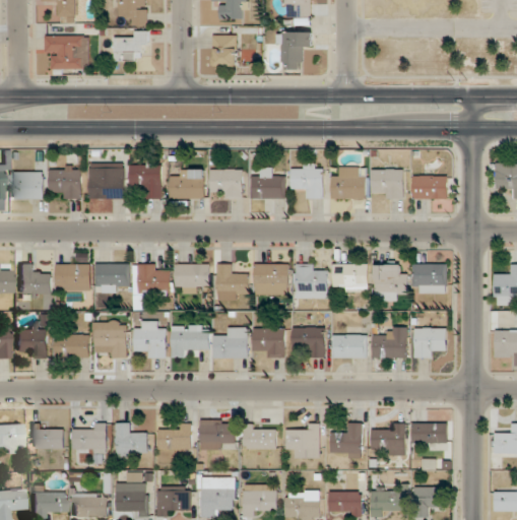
[(145,0),(116,0),(117,14),(126,14),(126,25),(145,25),(145,0)]
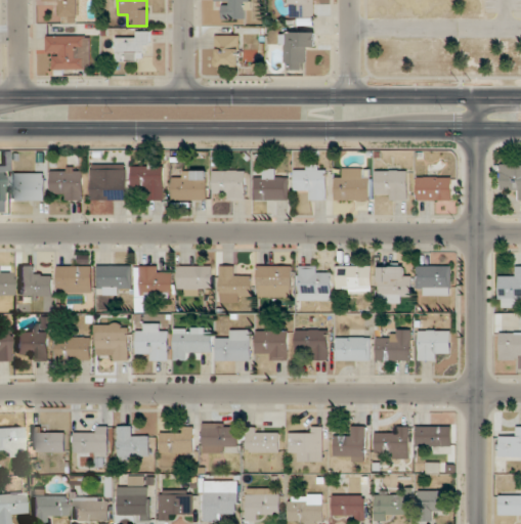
[(219,0),(219,18),(246,18),(246,0),(219,0)]
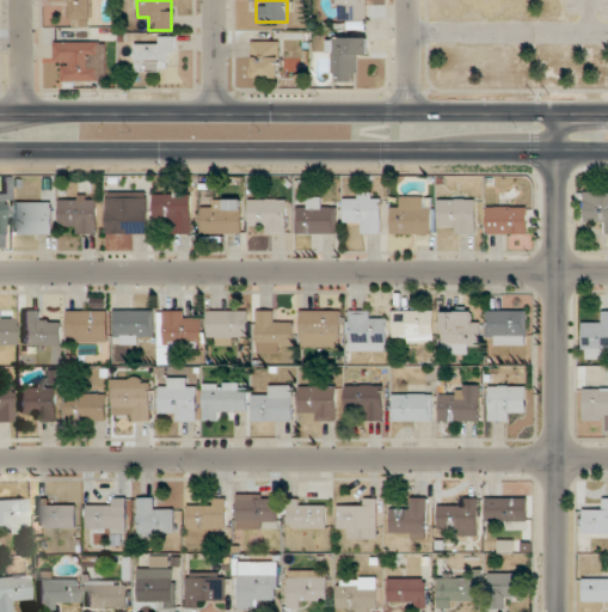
[(364,22),(363,0),(336,0),(336,22),(364,22)]
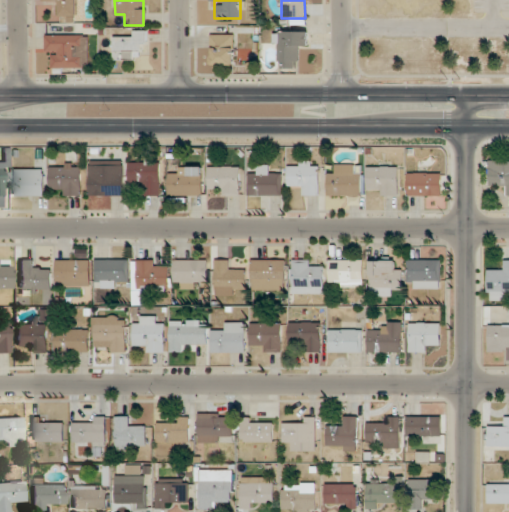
[(144,31),(123,31),(123,39),(111,39),(111,60),(135,60),(135,51),(144,51),(144,31)]
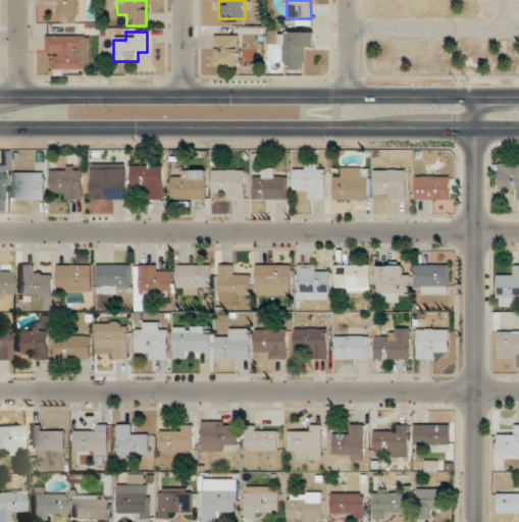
[(311,32),(278,33),(278,62),(288,62),(288,70),(302,69),(301,51),(311,51),(311,32)]
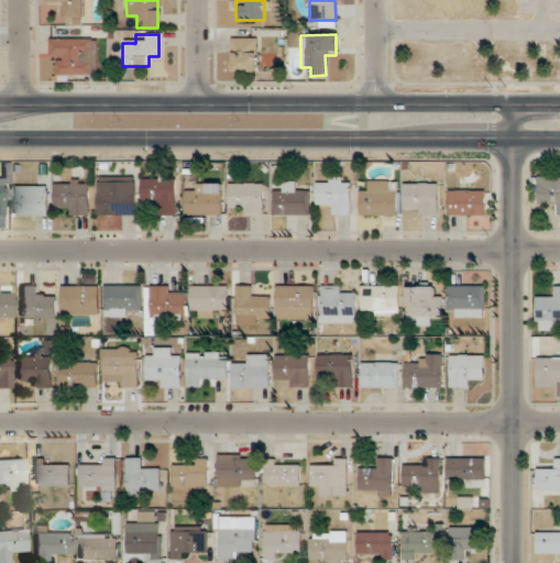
[(230,72),(255,72),(255,37),(230,37),(230,72)]
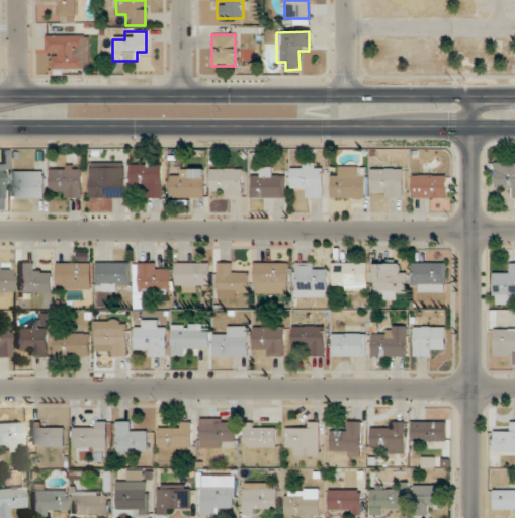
[(82,35),(45,35),(45,56),(53,56),(53,69),(82,69),(82,35)]
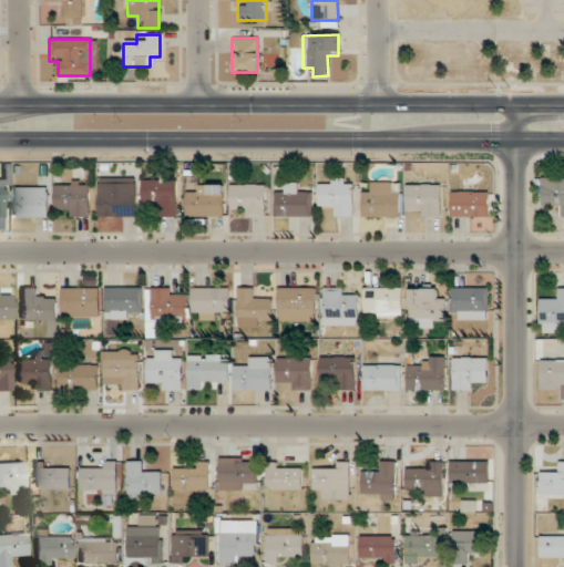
[(563,215),(563,177),(540,177),(540,206),(553,206),(553,216),(563,215)]
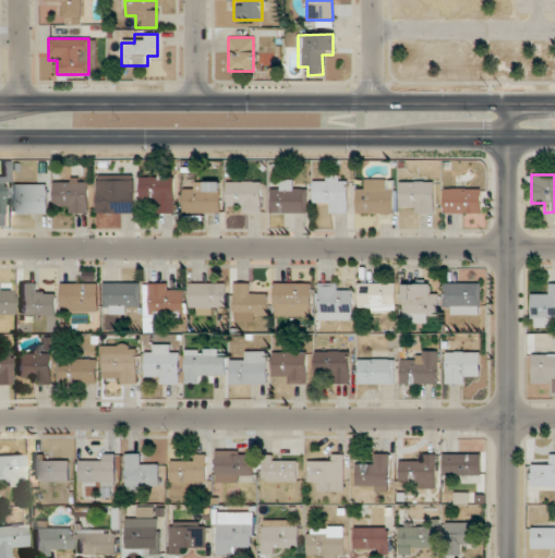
[(132,176),(95,176),(95,214),(132,214),(132,176)]
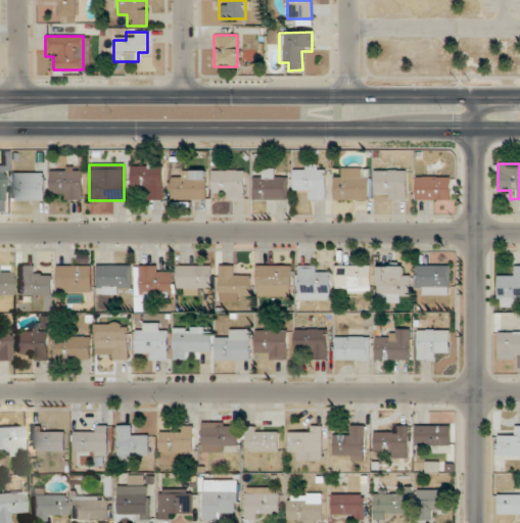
[(162,200),(162,165),(130,165),(130,188),(140,188),(140,200),(162,200)]
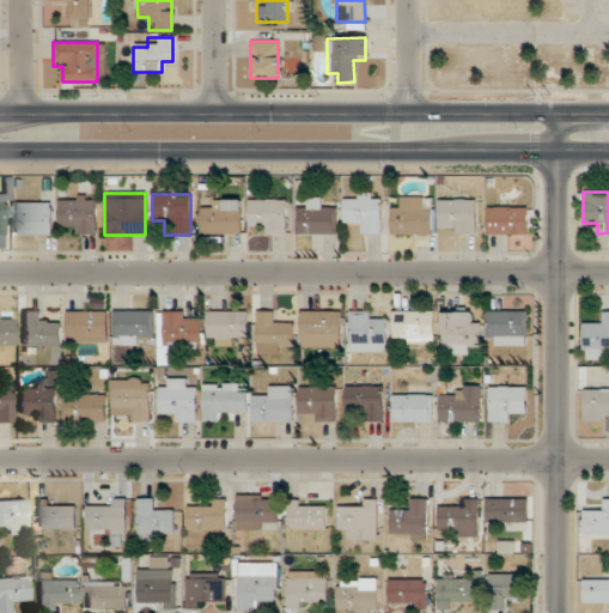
[(379,194),(342,194),(342,220),(354,220),(354,235),(379,235),(379,194)]
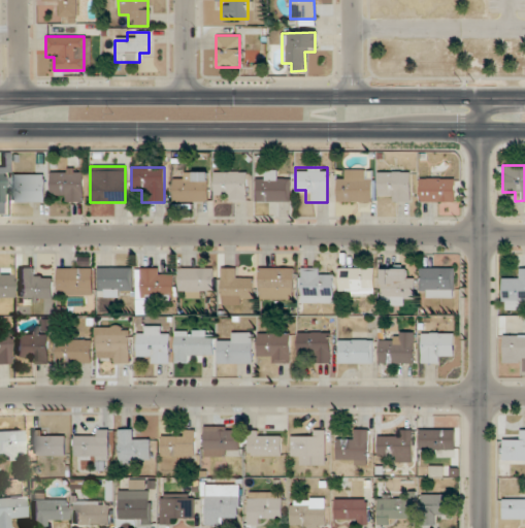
[(60,202),(83,202),(83,169),(50,169),(50,192),(60,192),(60,202)]
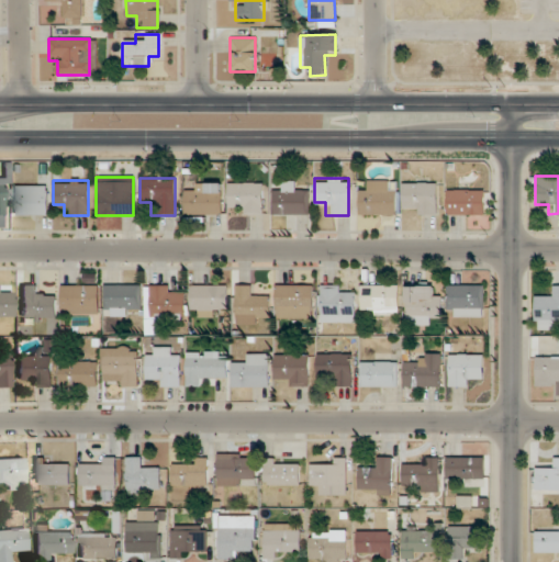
[(294,181),(282,181),(282,192),(270,192),(270,215),(306,215),(306,192),(294,192),(294,181)]
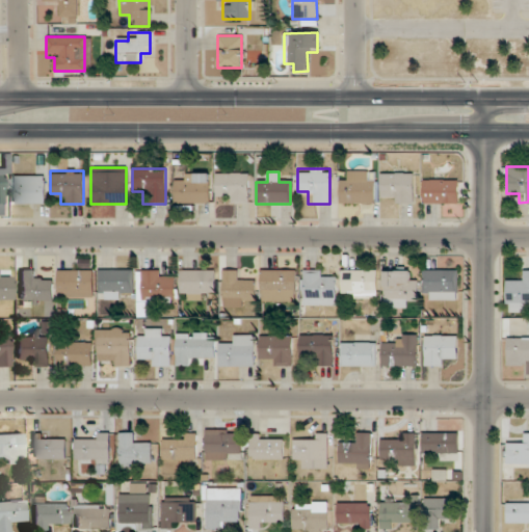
[(173,203),(209,204),(209,174),(184,173),(184,183),(173,182),(173,203)]
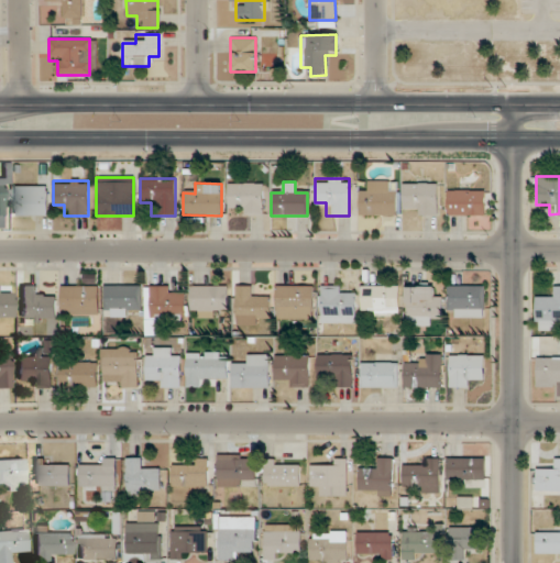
[(261,183),(227,183),(227,205),(238,205),(238,216),(261,216),(261,183)]
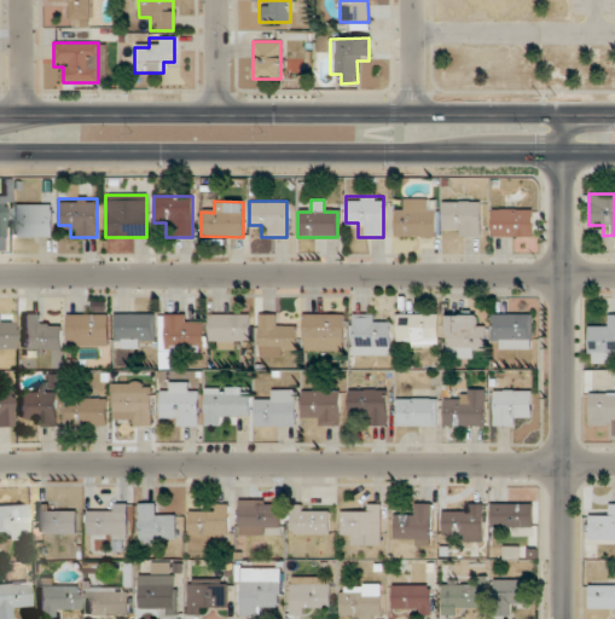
[(477,202),(441,201),(440,225),(453,225),(453,237),(477,237),(477,202)]
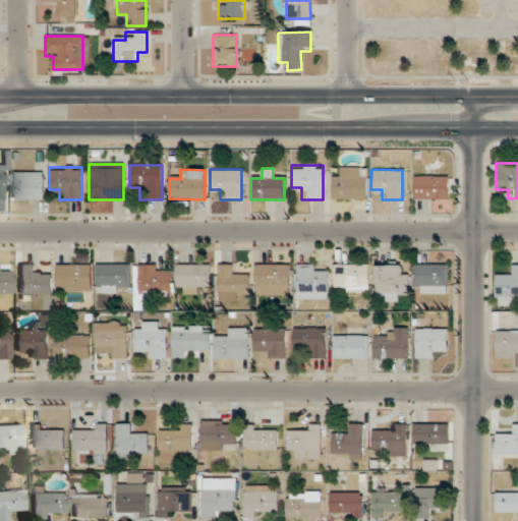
[(43,172),(9,172),(9,199),(43,199),(43,172)]
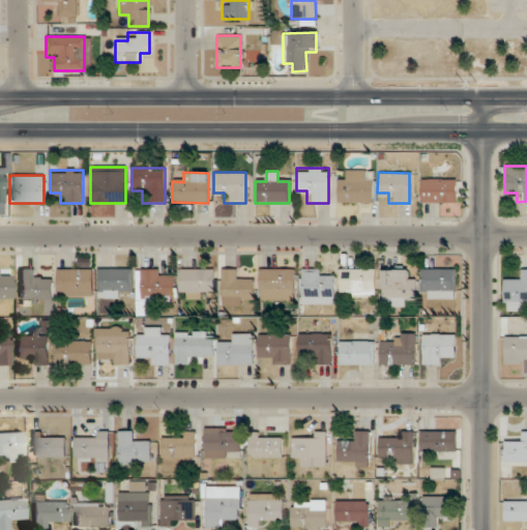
[(420,203),(455,203),(455,179),(420,179),(420,203)]
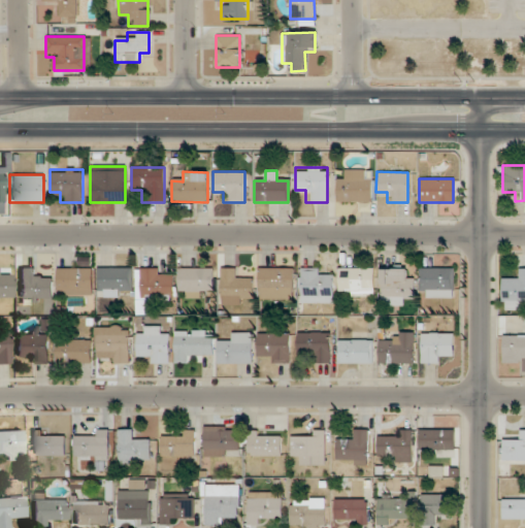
[(120,289),(130,289),(130,267),(96,267),(96,296),(120,296),(120,289)]
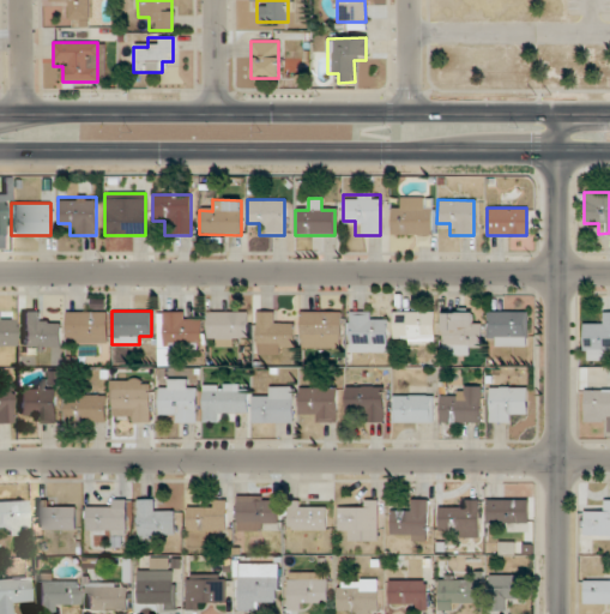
[(338,311),(297,311),(297,349),(338,349),(338,311)]
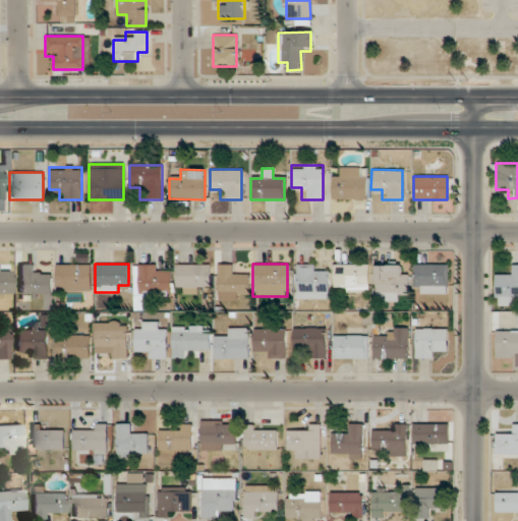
[(366,264),(333,265),(333,292),(367,292),(366,264)]
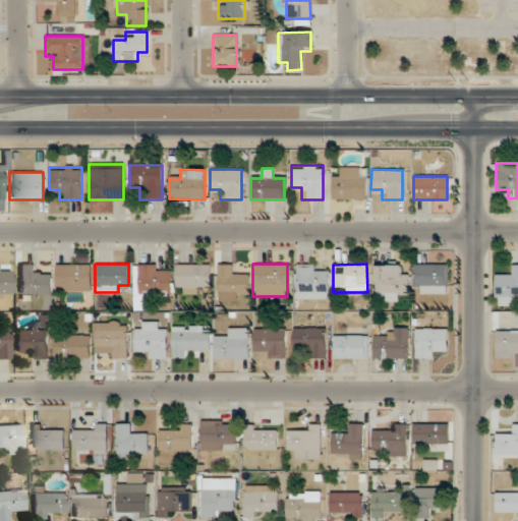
[(447,294),(447,264),(412,264),(412,294),(447,294)]
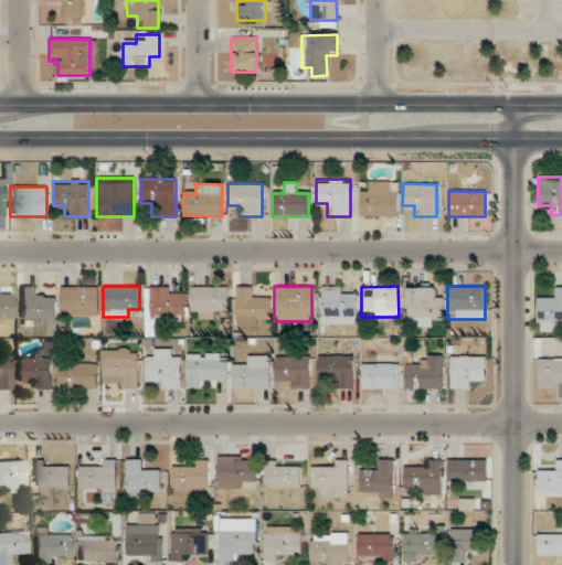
[(19,287),(19,322),(53,322),(54,298),(41,298),(41,287),(19,287)]
